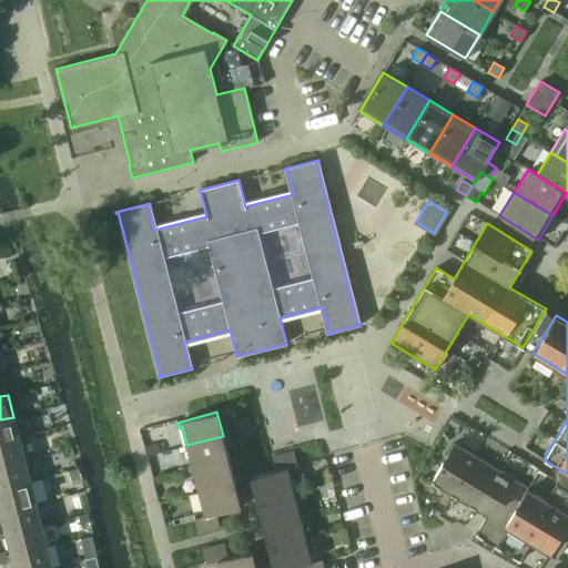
[(0,419),(0,443),(19,438),(13,417),(0,419)]
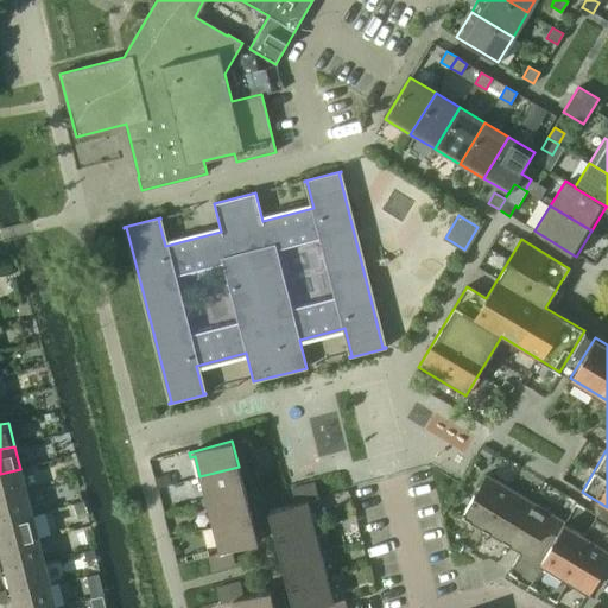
[(253,451),(255,463),(271,458),(267,448),(253,451)]
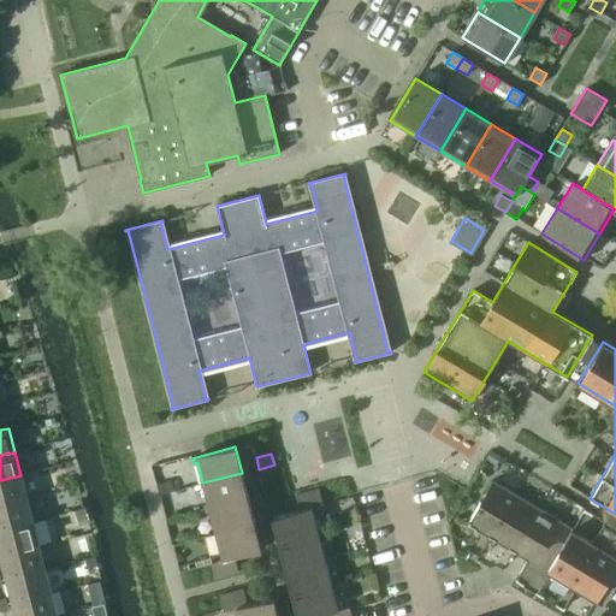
[(259,469),(262,480),(277,477),(274,465),(259,469)]
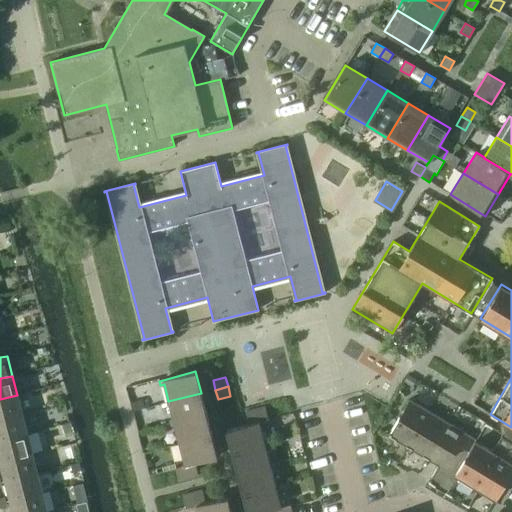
[(169,420),(170,424),(207,414),(201,393),(168,401),(173,419),(169,420)]
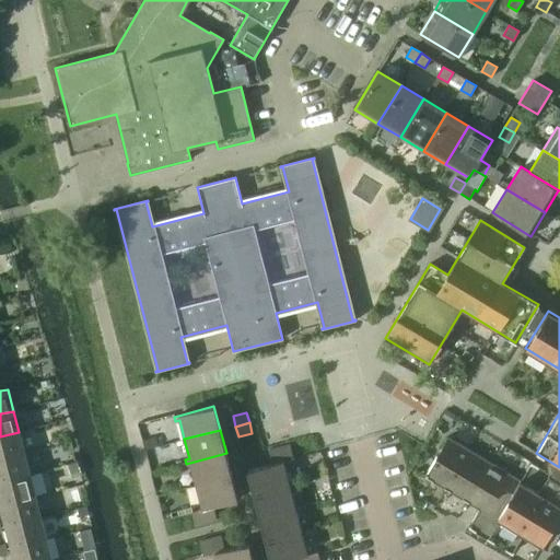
[(0,436),(0,459),(24,453),(19,432),(0,436)]
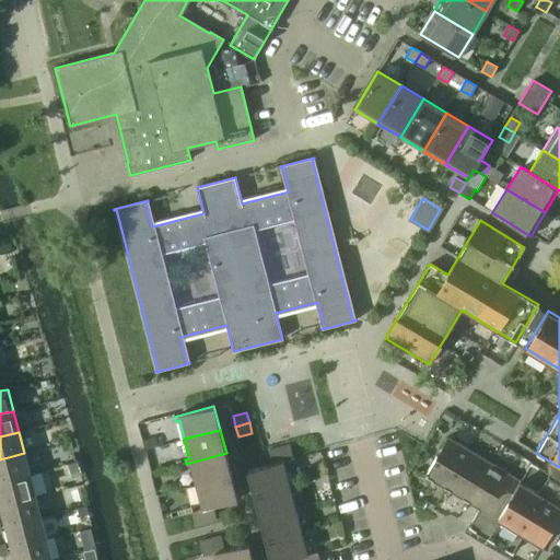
[(468,525),(512,552),(523,534),(541,545),(559,513),(559,479),(531,462),(520,480),(447,436),(424,475),(479,508),(468,525)]
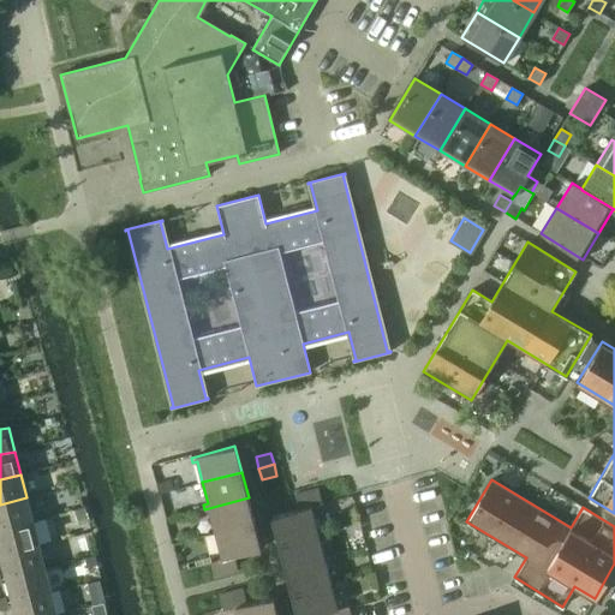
[(306,491),(310,507),(322,503),(318,489),(306,491)]
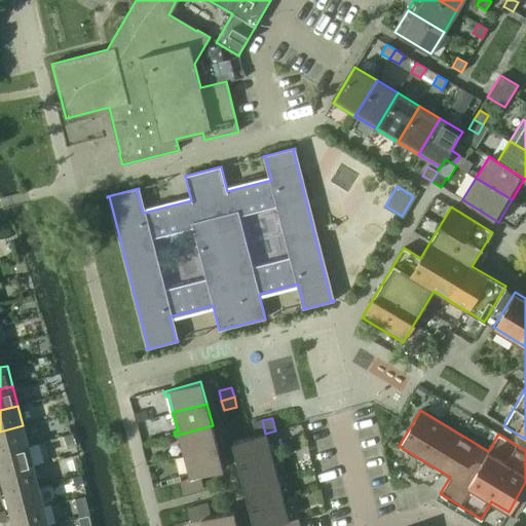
[(255,436),(265,434),(262,420),(252,423),(255,436)]
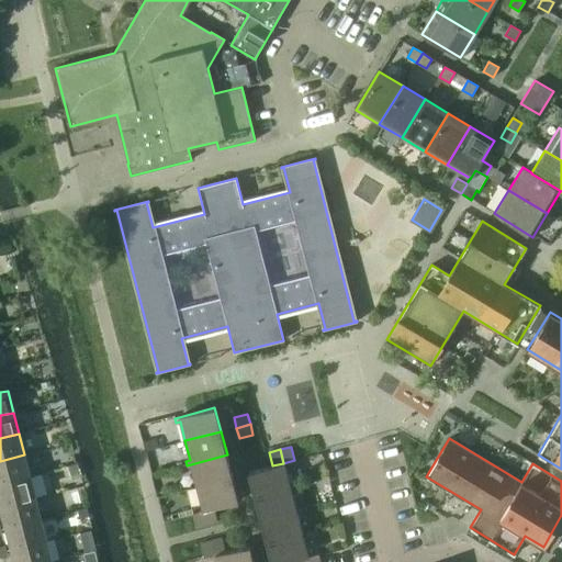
[(0,461),(0,483),(30,476),(24,454),(0,461)]
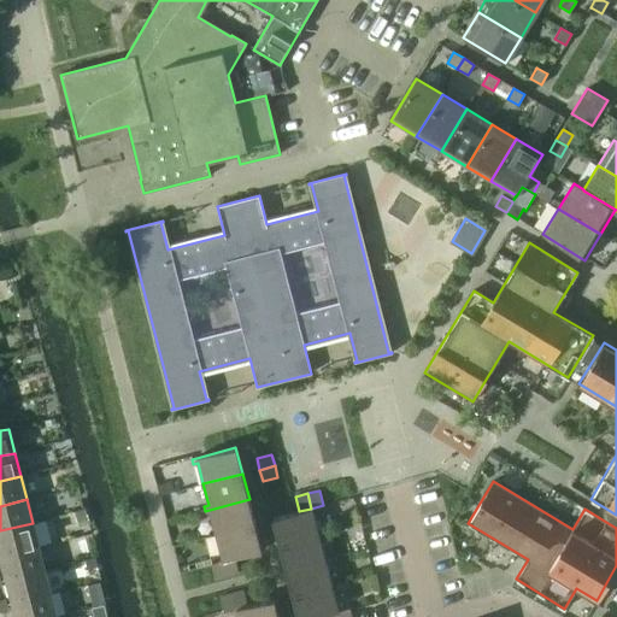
[(211,513),(216,534),(256,524),(250,499),(205,511),(205,515),(211,513)]
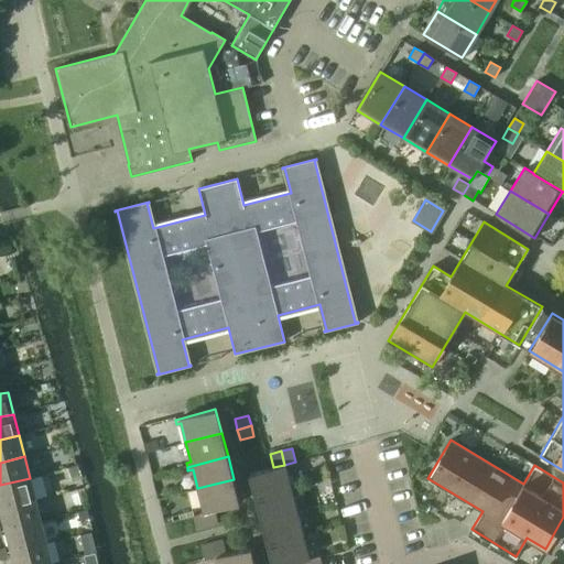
[(255,498),(291,489),(284,465),(273,467),(249,474),(255,498)]
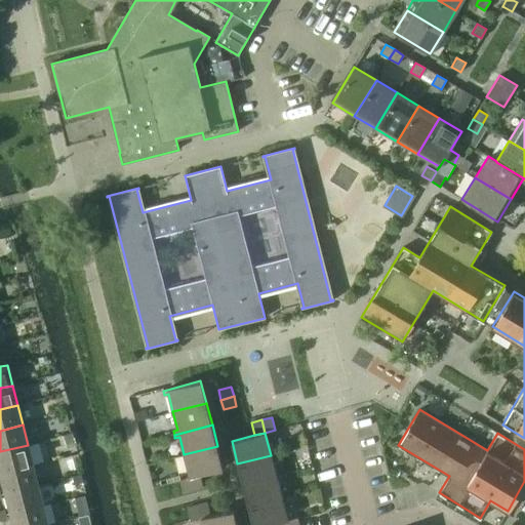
[(0,451),(0,472),(0,474),(33,465),(28,445),(0,451)]
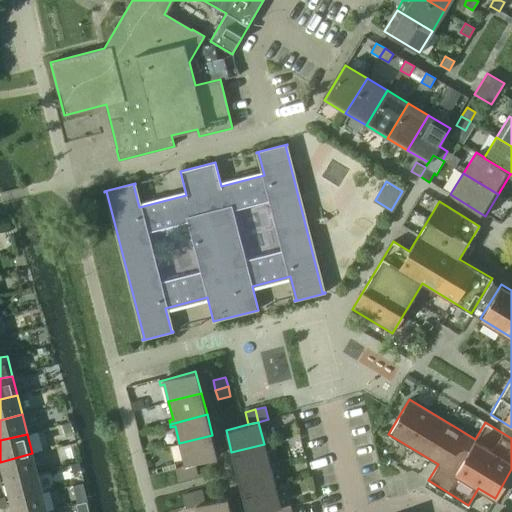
[(179,443),(185,465),(195,463),(217,457),(212,435),(179,443)]
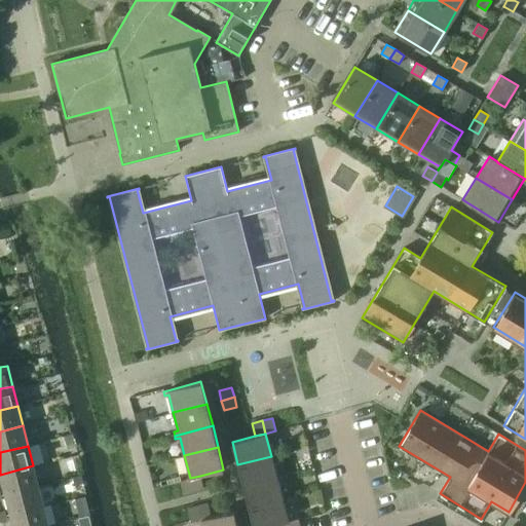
[(243,486),(280,476),(279,473),(275,474),(271,456),(237,464),(243,486)]
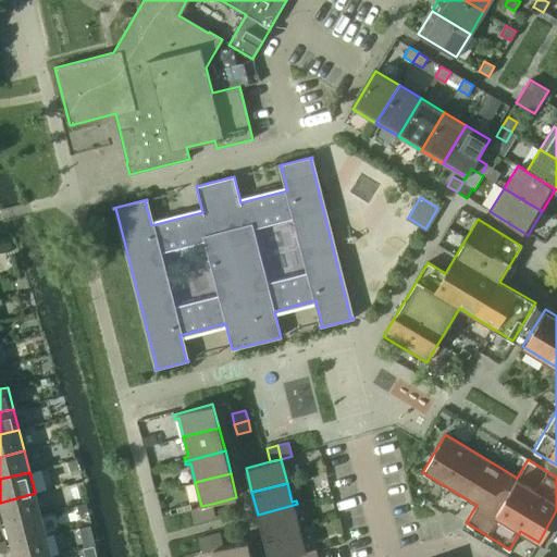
[(0,503),(5,523),(40,515),(35,493),(0,503)]
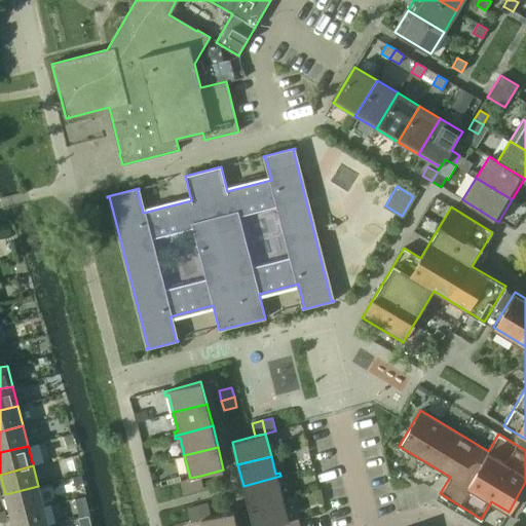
[(190,478),(193,490),(203,488),(200,476),(190,478)]
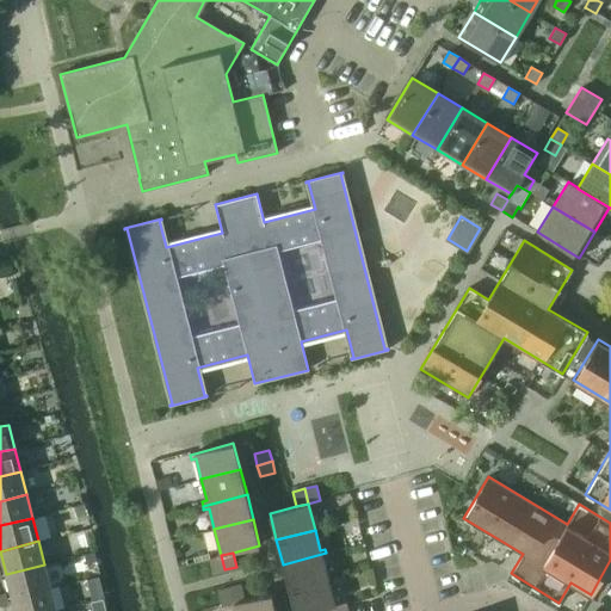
[(289,590),(327,579),(322,559),(327,557),(326,553),(283,565),(289,590)]
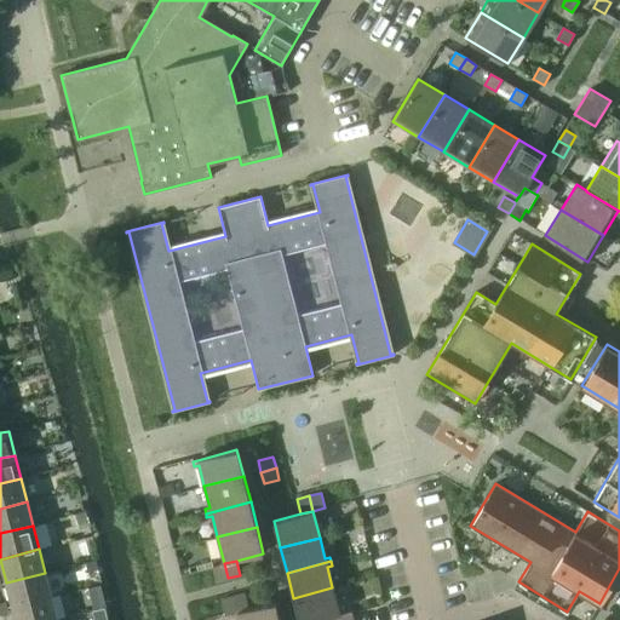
[(212,566),(216,581),(228,578),(224,563),(212,566)]
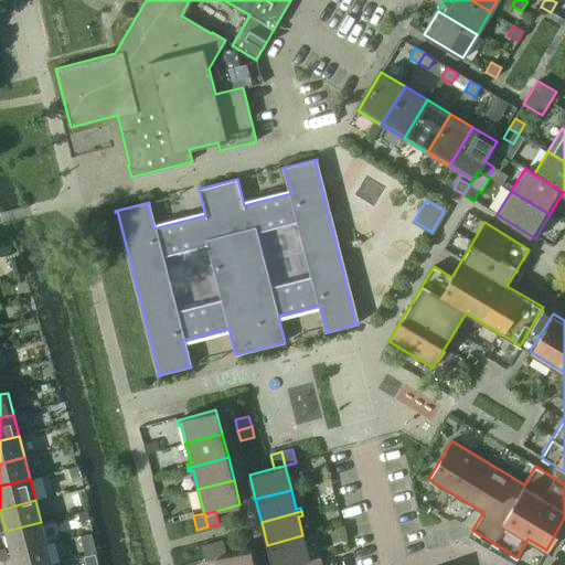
[(6,531),(11,552),(46,543),(41,522),(6,531)]
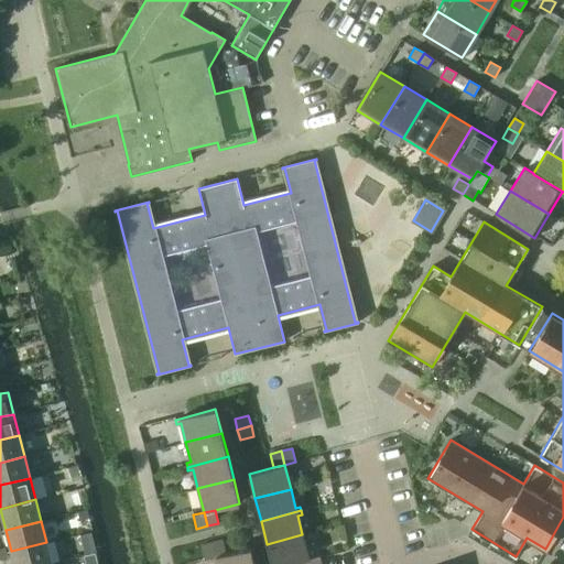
[(271,563),(288,563),(297,562),(308,559),(302,534),(267,544),(271,563)]
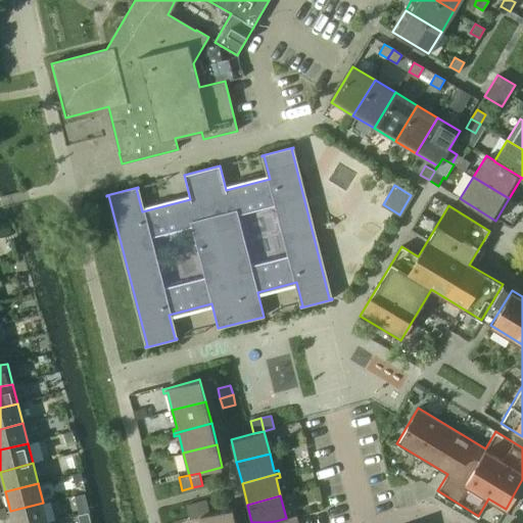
[(196,504),(199,516),(209,514),(206,501),(196,504)]
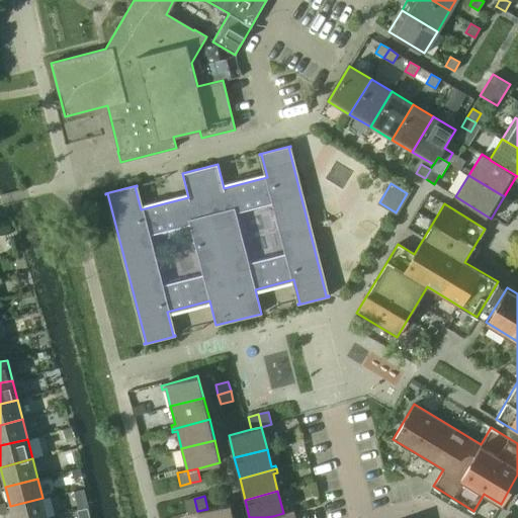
[(10,506),(13,517),(45,517),(48,517),(42,498),(10,506)]
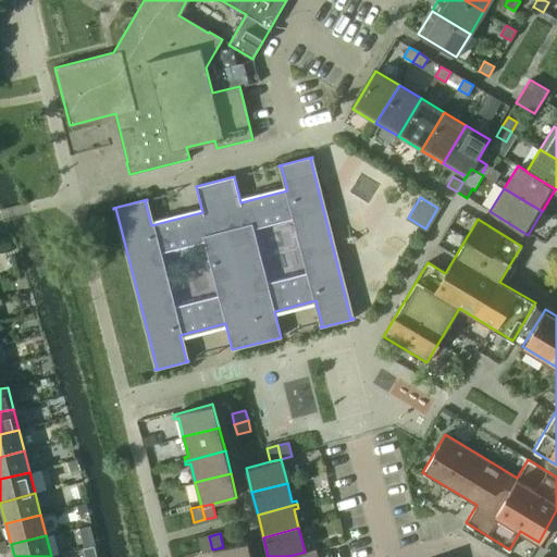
[(202,553),(212,549),(209,536),(198,539),(202,553)]
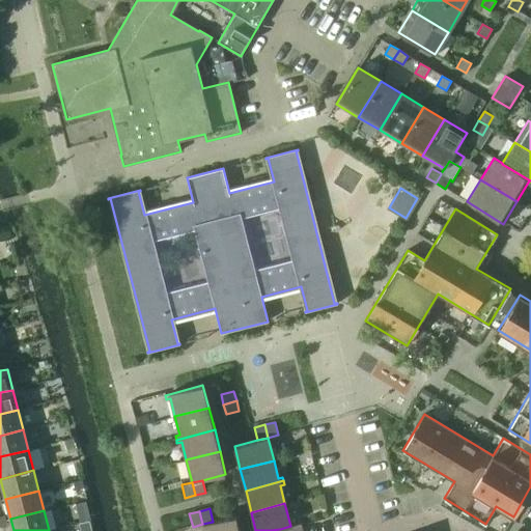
[(202,524),(203,530),(240,530),(236,515),(213,522),(202,524)]
